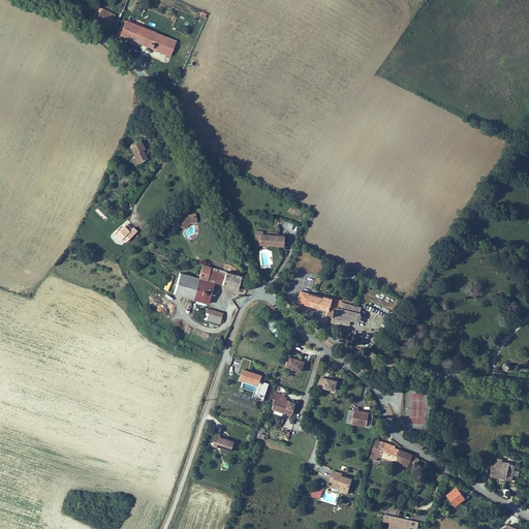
[(116,13),(99,5),(93,16),(96,17),(96,18),(110,25),(113,19),(116,13)]
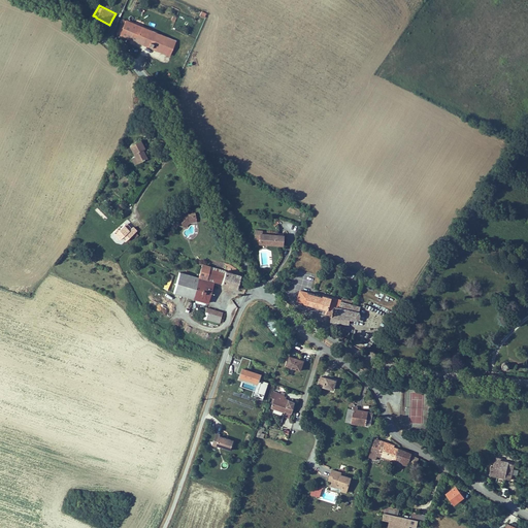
[(120,33),(156,48),(162,34),(125,19),(120,33)]
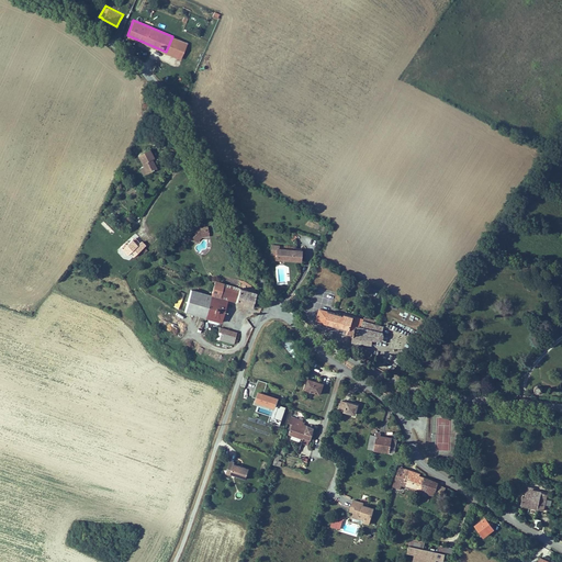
[(187,43),(172,36),(166,52),(180,57),(187,43)]
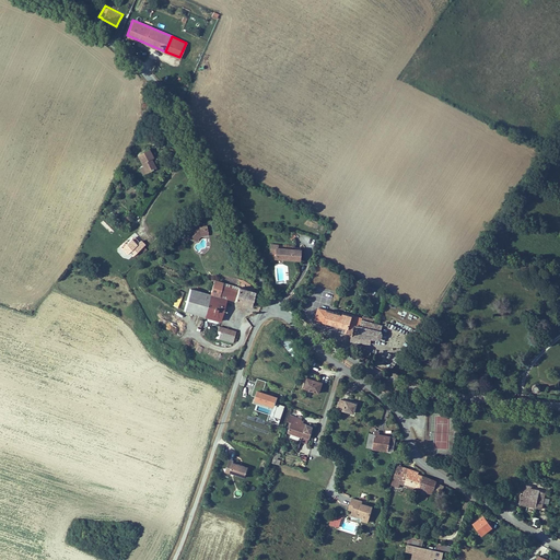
[(132,164),(140,172),(147,177),(154,170),(147,162),(149,161),(142,154),(132,164)]
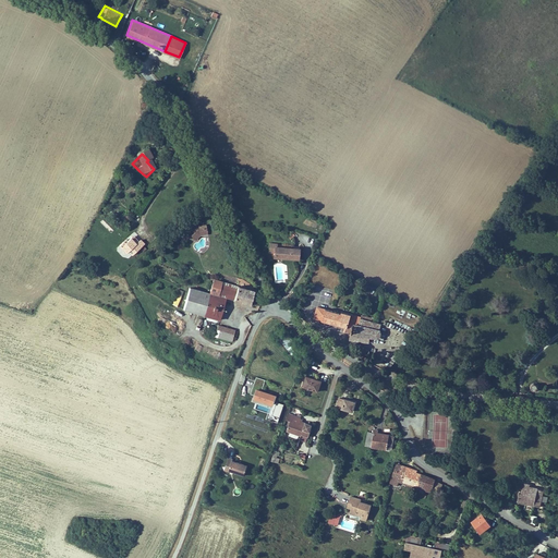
[(146,177),(140,171),(137,173),(144,180),(146,177)]
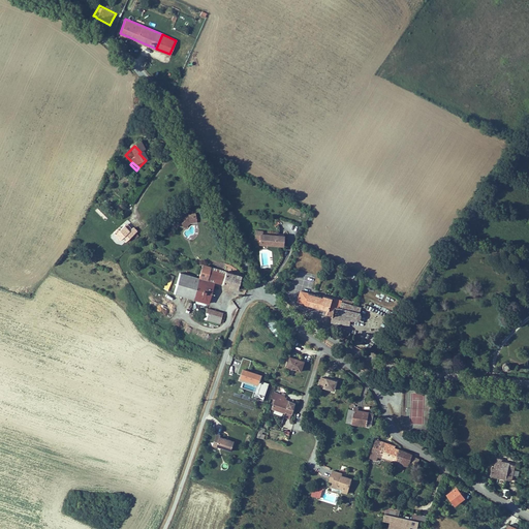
[(105,221),(107,218),(97,208),(95,211),(105,221)]
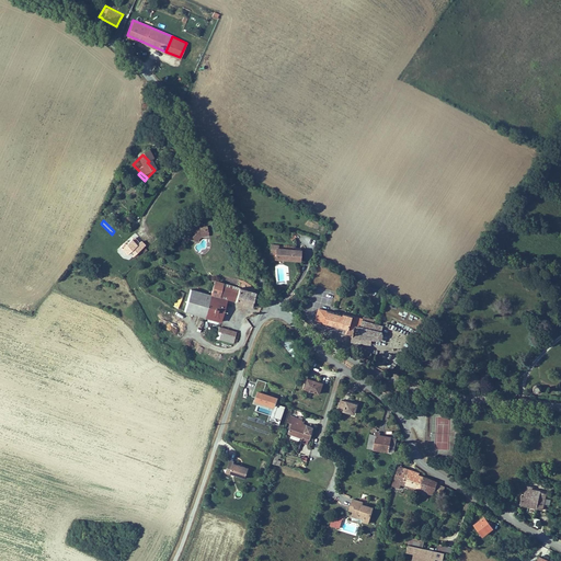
[(205,231),(204,228),(198,229),(198,233),(192,238),(195,243),(202,239),(208,237),(207,231),(205,231)]
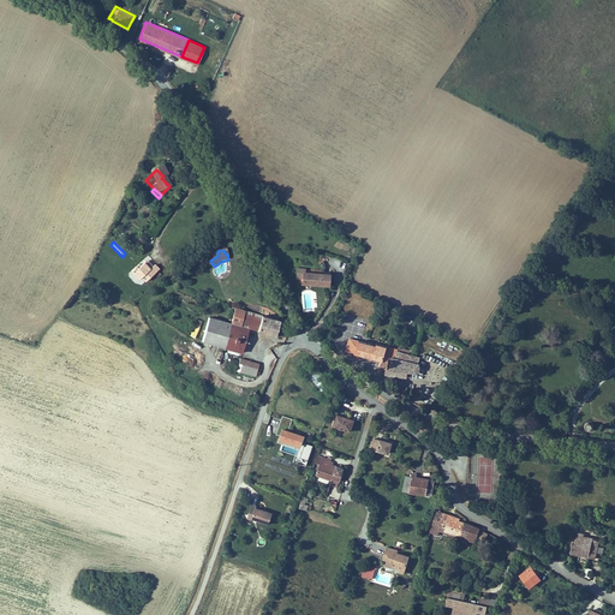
[(151,267),(145,262),(144,262),(139,267),(137,269),(135,267),(131,272),(138,280),(141,278),(145,281),(157,269),(154,264),(151,267)]
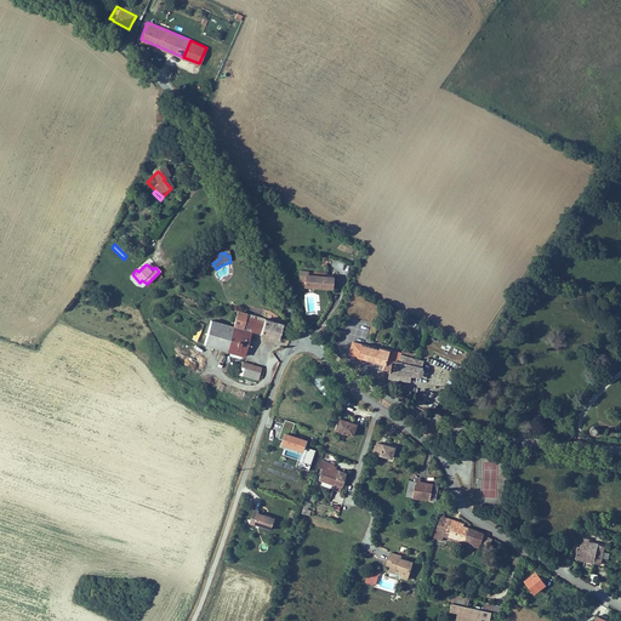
[(305,280),(305,288),(314,288),(314,285),(319,286),(319,289),(331,290),(332,278),(307,275),(306,275),(305,280)]
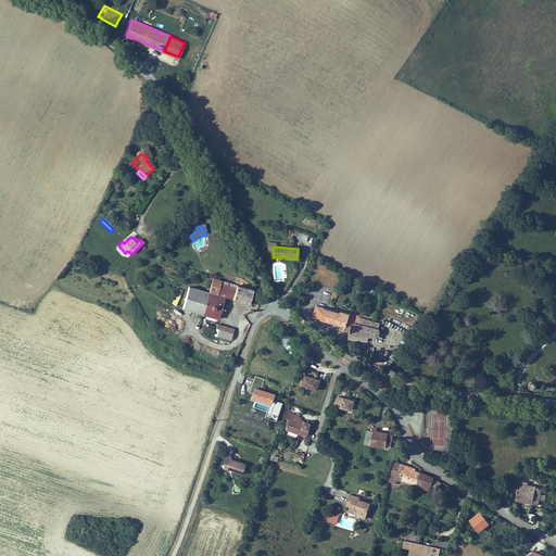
[(253,291),(213,279),(209,293),(202,316),(219,320),(226,299),(249,306),(253,291)]
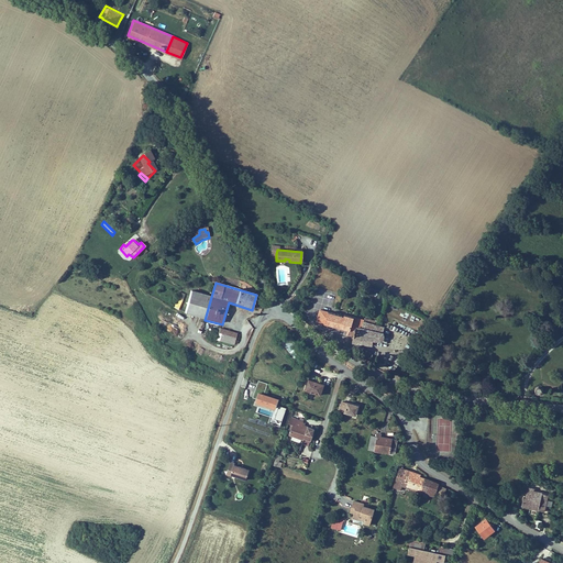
[(211,297),(191,291),(185,313),(205,320),(211,297)]
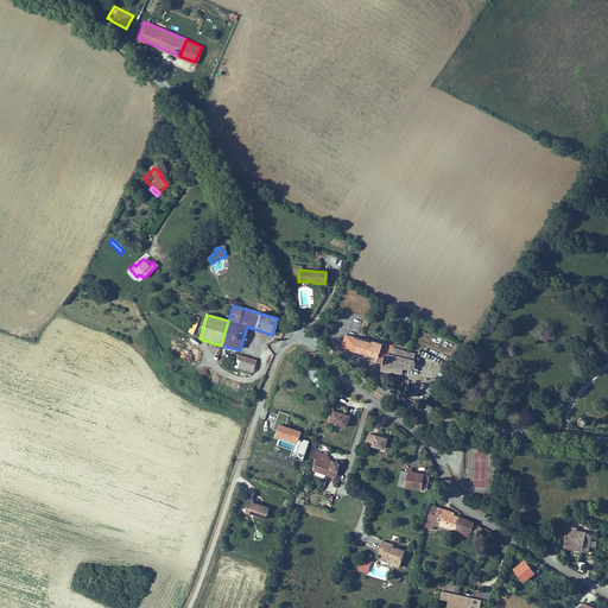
[(320,322),(316,327),(325,334),(329,329),(320,322)]
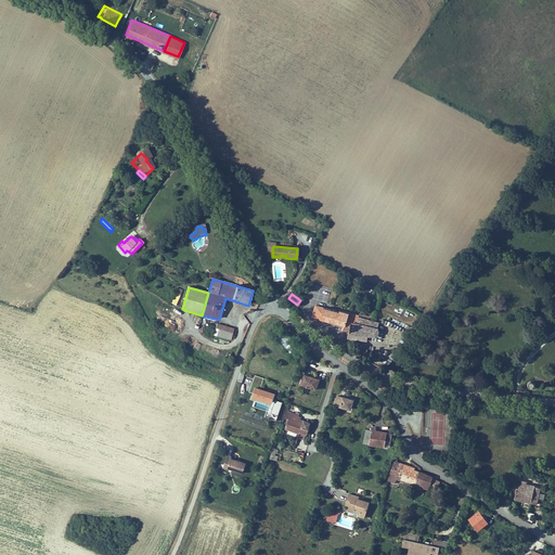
[(312,315),(334,322),(337,309),(326,306),(315,302),(312,315)]
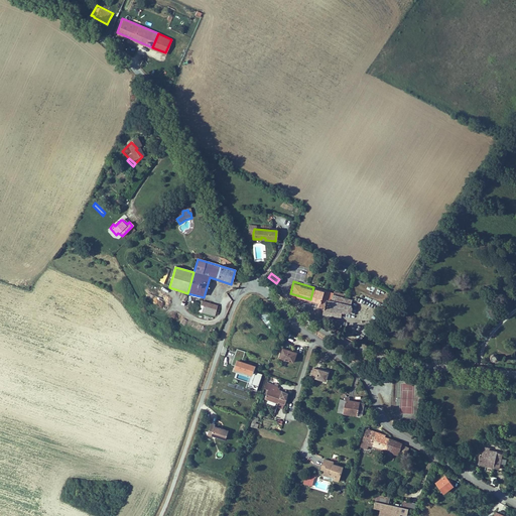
[(310,299),(320,302),(321,298),(351,305),(353,299),(348,298),(348,295),(335,291),(335,293),(325,290),(326,288),(315,286),(315,287),(313,287),(310,299)]
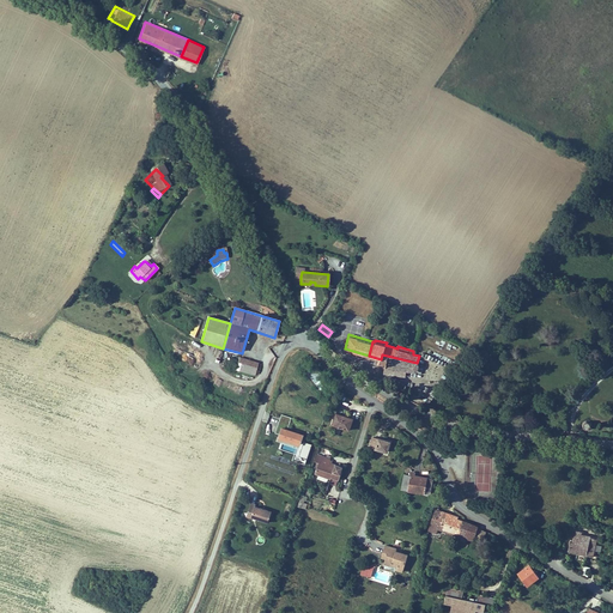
[(382,354),(381,359),(381,362),(386,363),(386,366),(383,375),(395,376),(406,377),(407,372),(416,374),(419,370),(419,368),(419,363),(417,363),(382,354)]
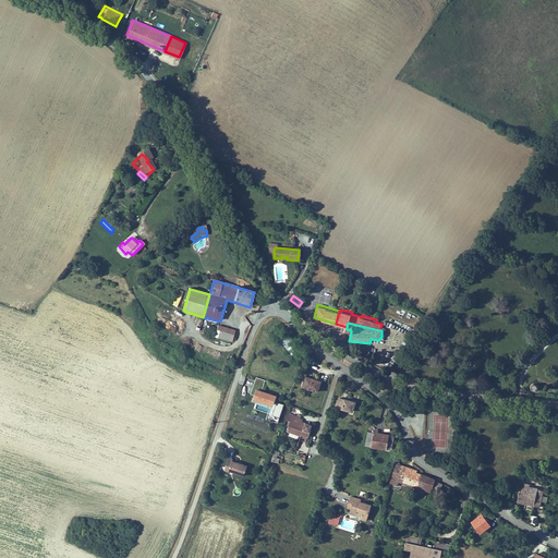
[(235,331),(218,326),(215,338),(232,343),(235,331)]
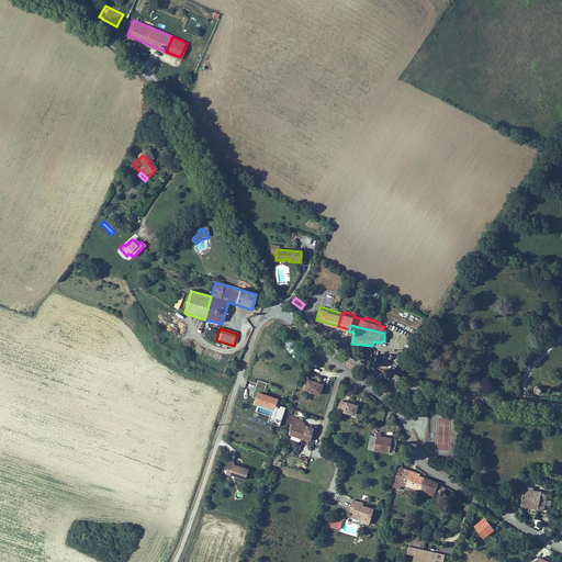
[(303,359),(288,340),(280,346),(296,364),(303,359)]
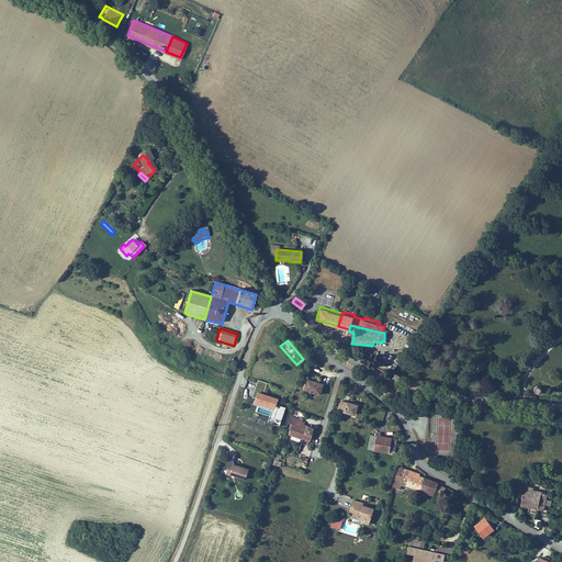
[(324,386),(307,380),(303,391),(321,397),(324,386)]
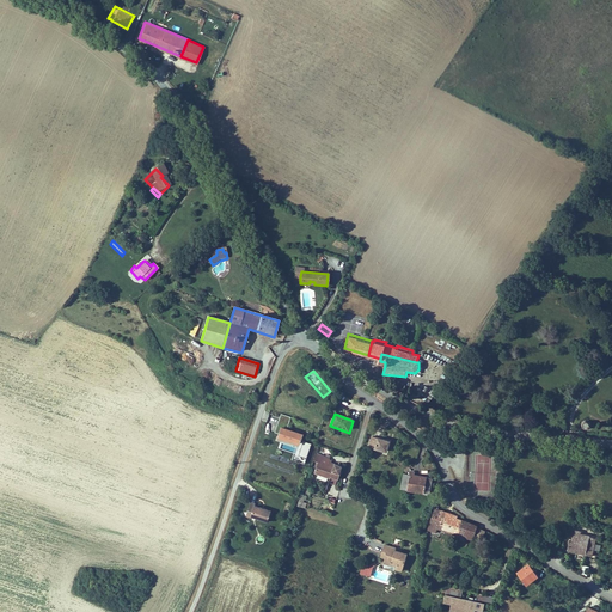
[(291,418),(281,415),(274,434),(277,435),(276,439),(299,446),(303,435),(287,429),(291,418)]
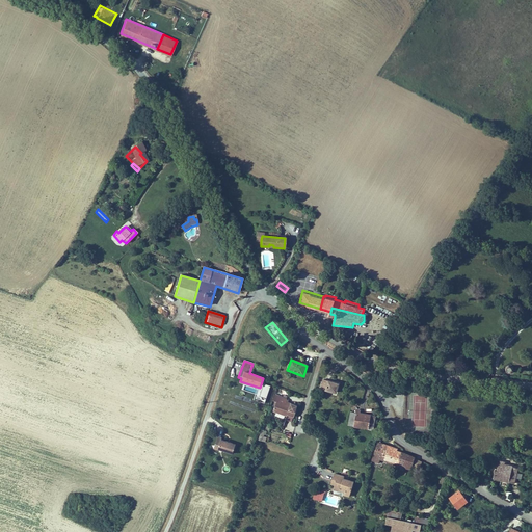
[(340,386),(323,380),(320,391),(337,395),(340,386)]
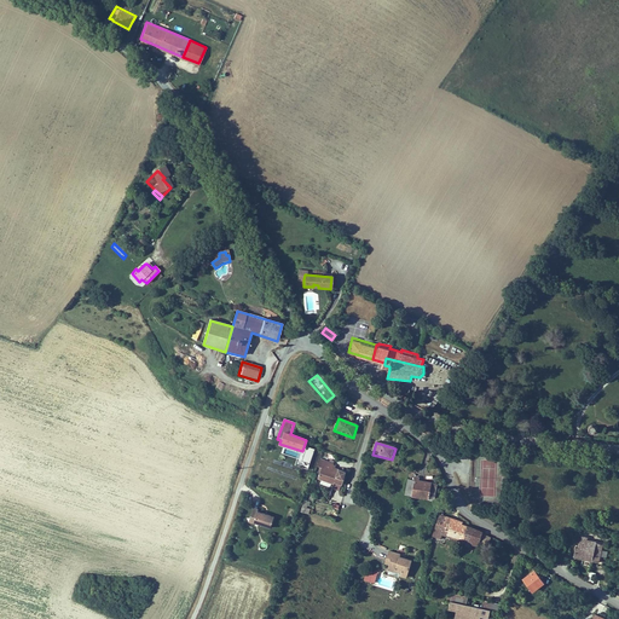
[(302,460),(311,462),(316,447),(307,445),(302,460)]
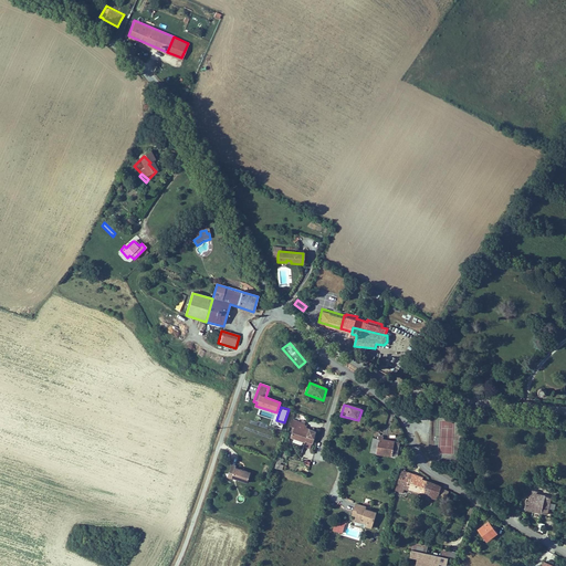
[(291,423),(293,425),(290,435),(294,436),(292,440),(304,444),(304,446),(311,448),(313,442),(315,436),(314,436),(316,429),(310,426),(308,427),(307,426),(307,425),(305,423),(305,422),(293,418),(291,423)]
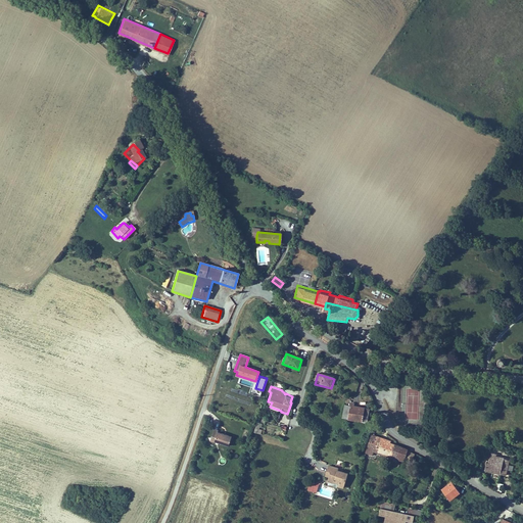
[(354,403),(350,402),(350,407),(344,406),(342,419),(363,423),(365,409),(354,407),(354,403)]
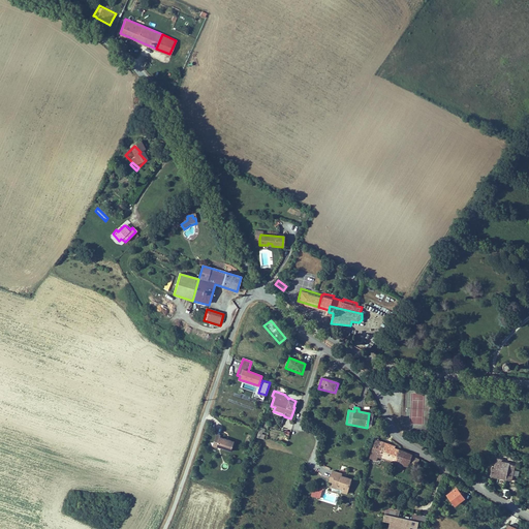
[(220,436),(216,435),(213,442),(217,444),(216,446),(230,452),(234,442),(220,438),(220,436)]
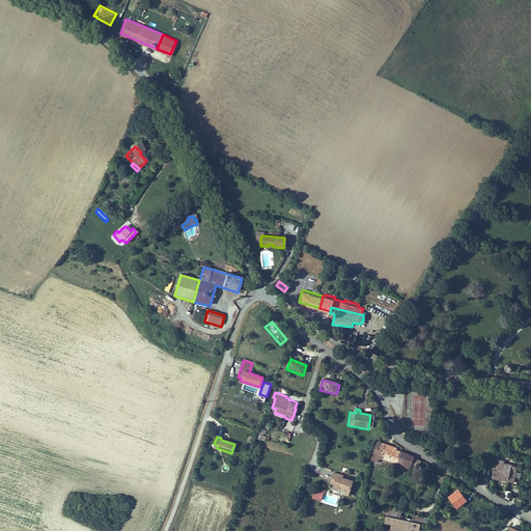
[(380,457),(396,464),(400,450),(396,448),(397,446),(376,440),(370,459),(379,462),(380,457)]
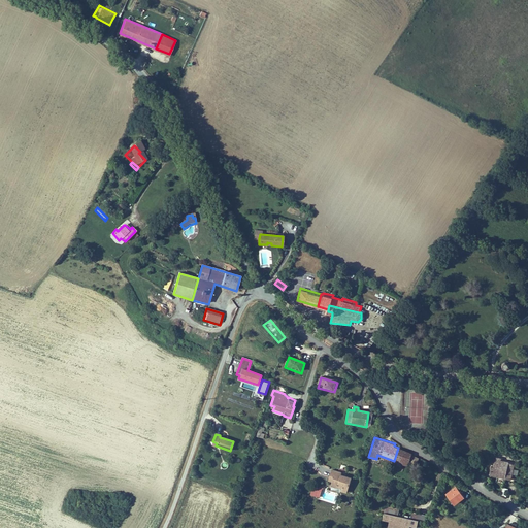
[(405,450),(398,448),(394,461),(394,463),(400,465),(401,463),(405,450)]
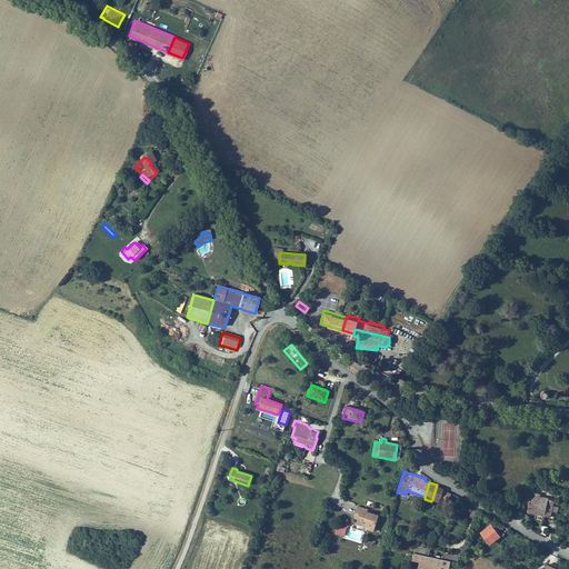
[(437,485),(432,499),(440,501),(445,487),(437,485)]
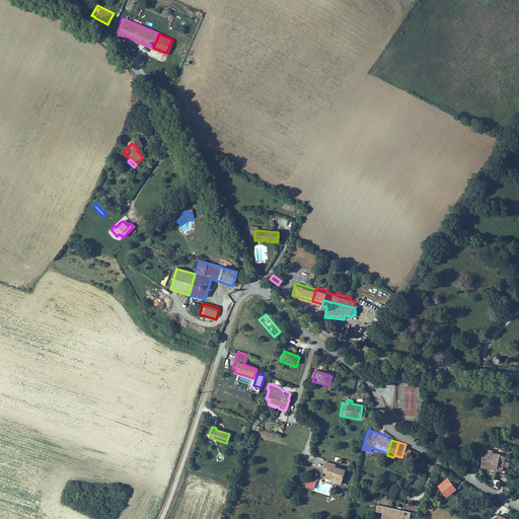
[(493,454),(488,452),(488,455),(486,455),(485,461),(483,461),(482,467),(502,472),(506,458),(501,457),(501,455),(493,454)]
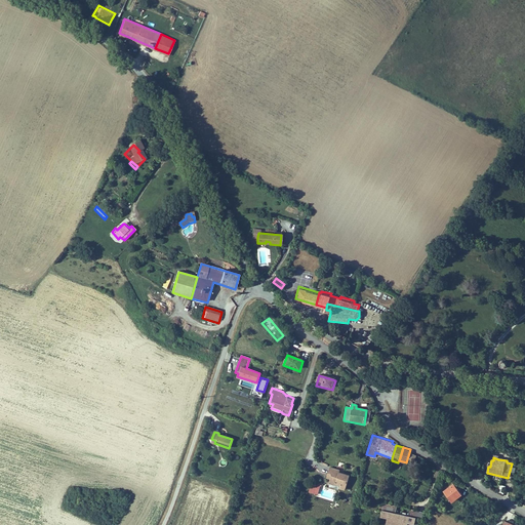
[(329,467),(327,473),(330,474),(329,477),(328,481),(334,483),(334,481),(339,483),(338,486),(346,488),(350,475),(338,472),(338,470),(329,467)]
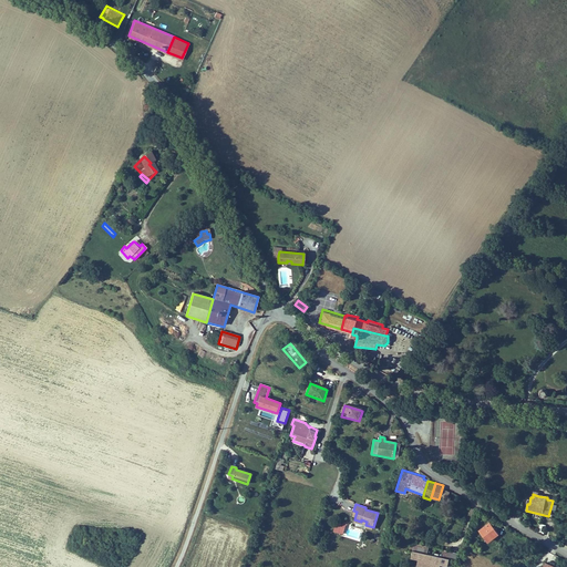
[(333,531),(343,533),(346,525),(348,524),(347,521),(341,523),(336,522),(333,531)]
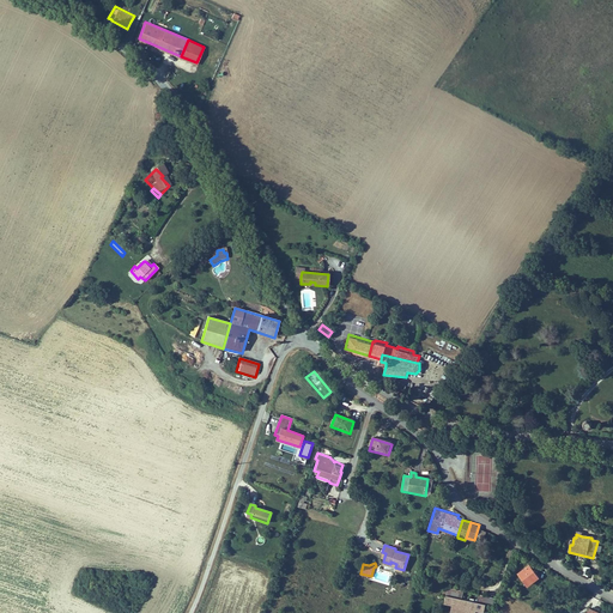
[(527,588),(539,580),(529,566),(517,575),(527,588)]
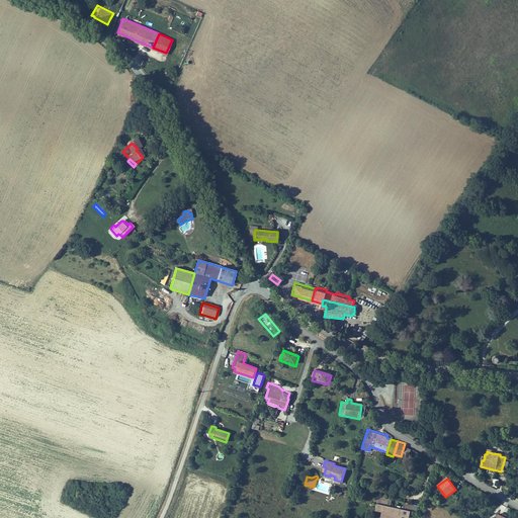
[(411,509),(404,508),(392,505),(393,500),(378,496),(375,510),(381,512),(380,517),(384,517),(401,517),(402,516),(409,517),(411,509)]
